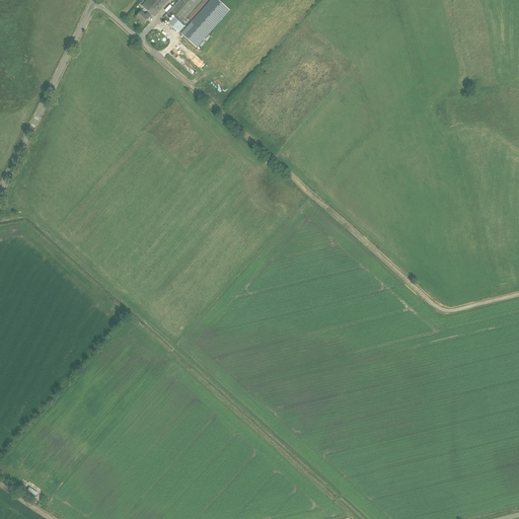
[(147,0),(143,4),(142,6),(154,17),(169,0),(147,0)]
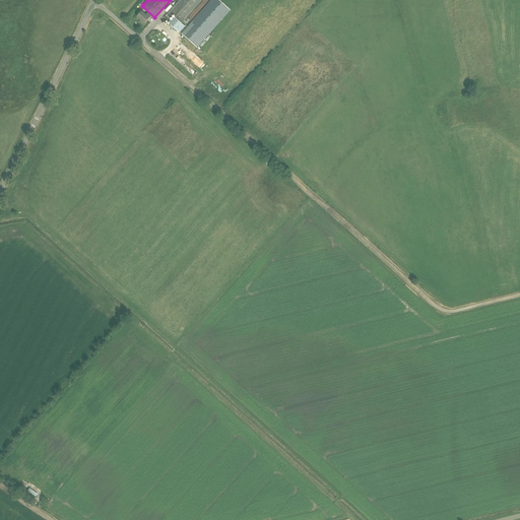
[(179,0),(164,17),(180,33),(185,27),(181,23),(201,0),(179,0)]
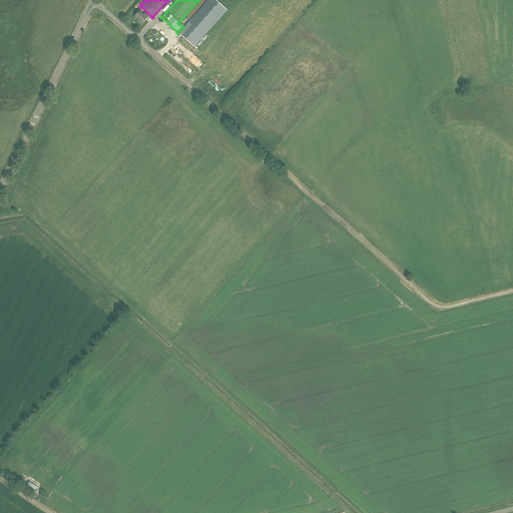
[(208,0),(178,33),(194,47),(227,10),(215,0),(208,0)]
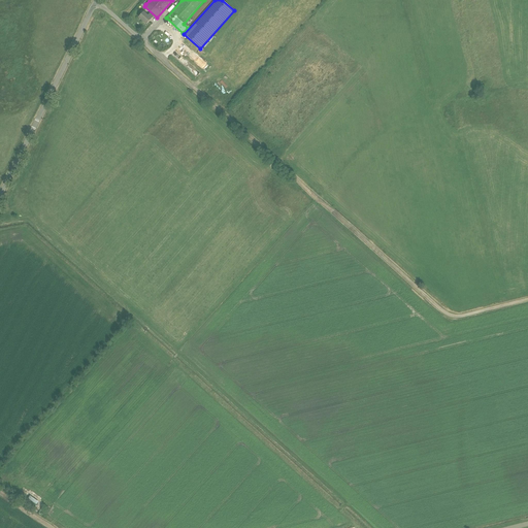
[(146,24),(152,19),(143,11),(139,18),(146,24)]
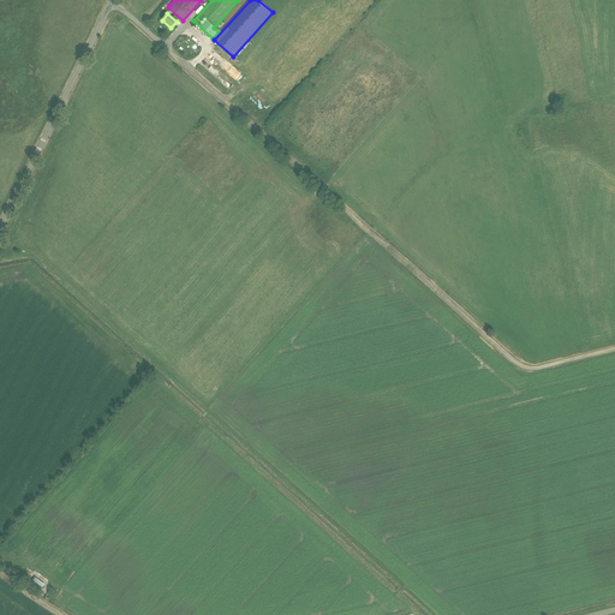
[(237,79),(242,75),(231,64),(226,69),(237,79)]
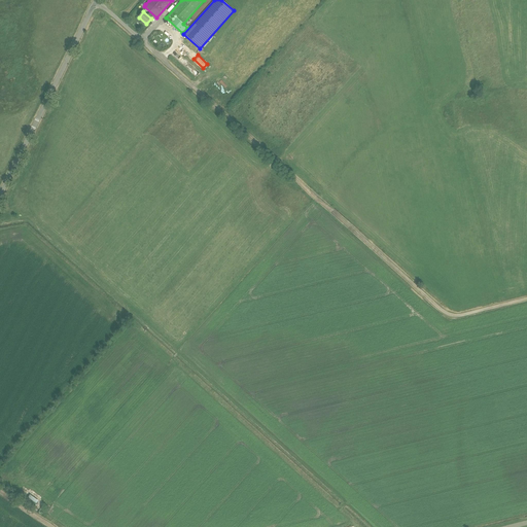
[(28,497),(36,503),(39,500),(31,494),(28,497)]
